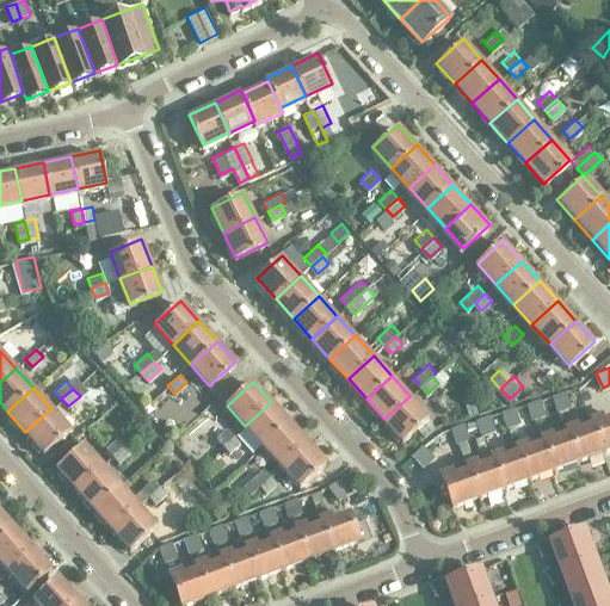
[(567,389),(554,394),(559,409),(573,406),(567,389)]
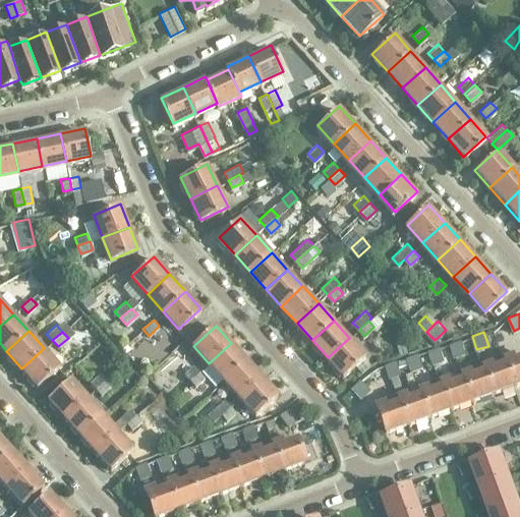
[(365,355),(349,338),(328,357),(344,375),(365,355)]
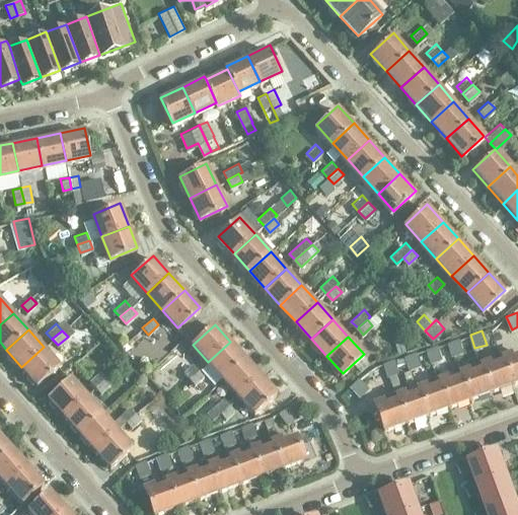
[(460,338),(448,342),(453,355),(464,351),(460,338)]
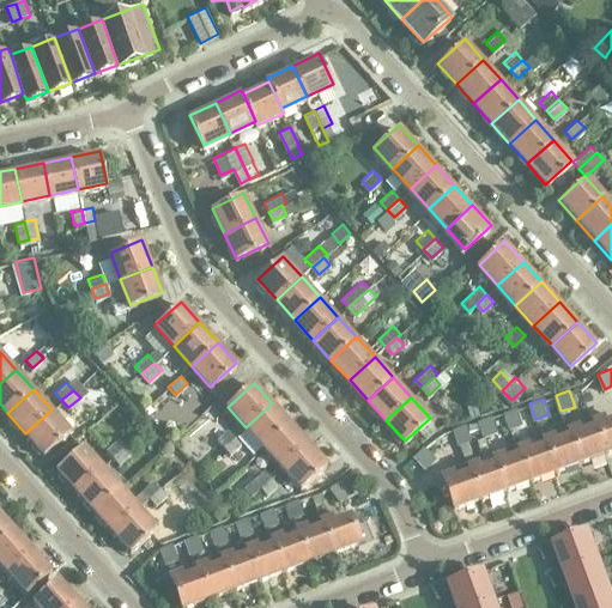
[(272,403),(246,427),(264,448),(290,424),(272,403)]
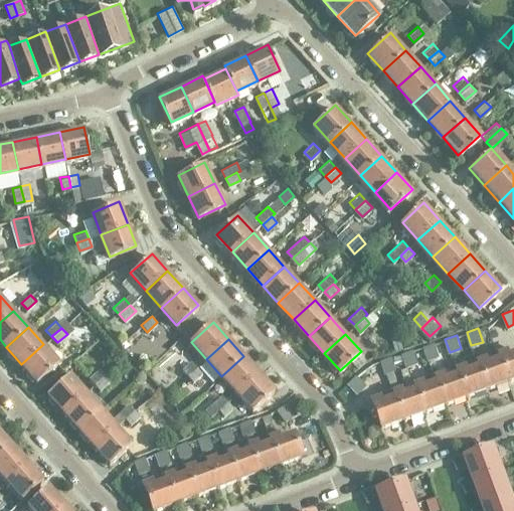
[(436,342),(424,345),(429,359),(441,355),(436,342)]
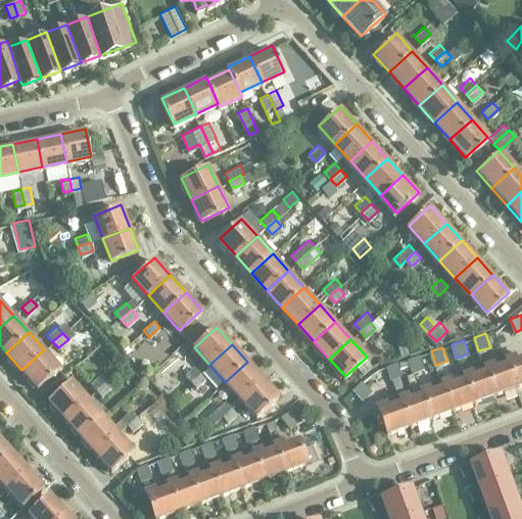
[(44,349),(21,370),(37,387),(60,367),(44,349)]
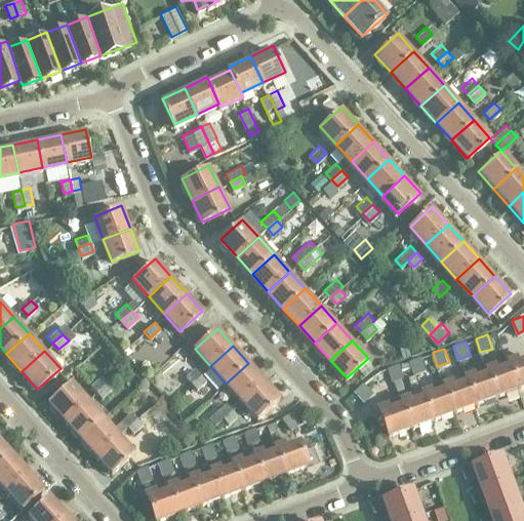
[(422,355),(410,359),(415,373),(427,369),(422,355)]
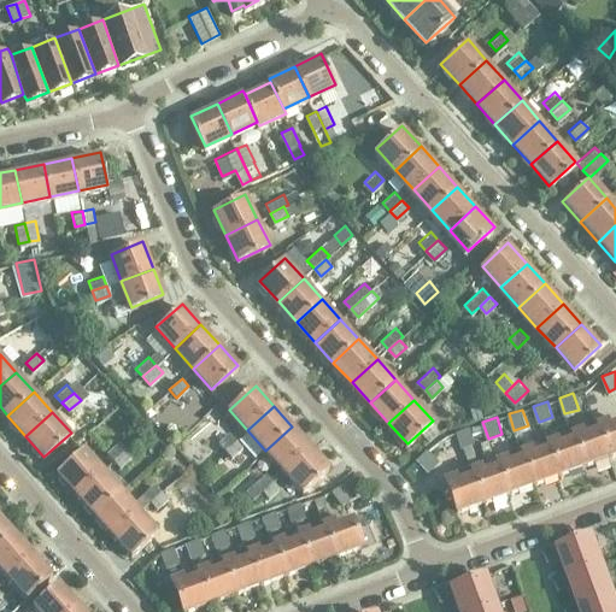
[(598,422),(599,427),(609,453),(615,451),(615,421),(610,423),(608,418),(598,422)]
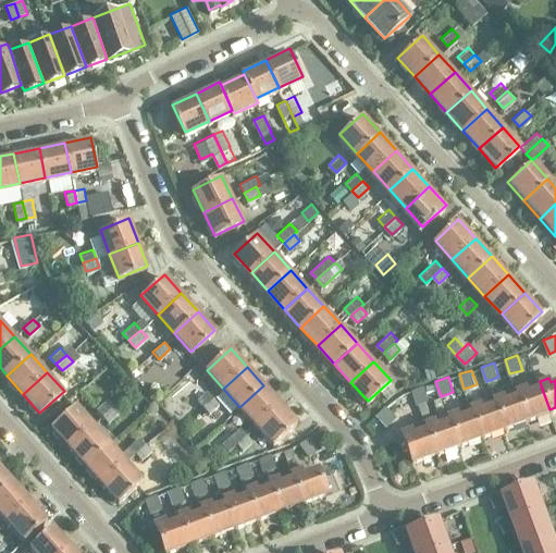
[(424,384),(412,389),(418,403),(430,398),(424,384)]
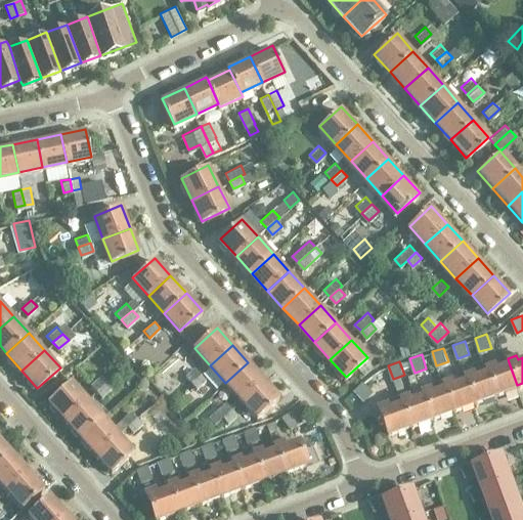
[(225,383),(241,399),(263,380),(248,362),(225,383)]
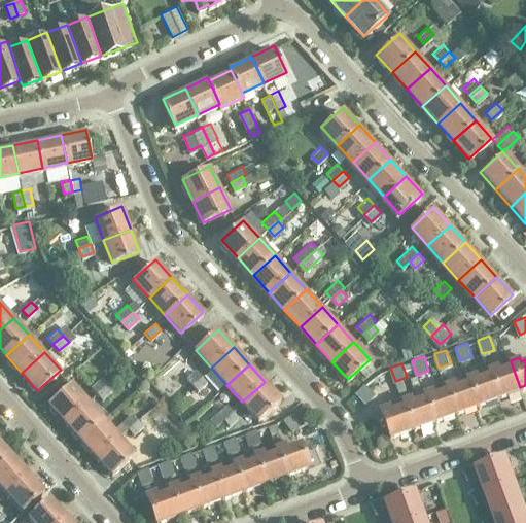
[(499,395),(520,387),(512,364),(499,369),(497,364),(489,368),(490,372),(499,395)]
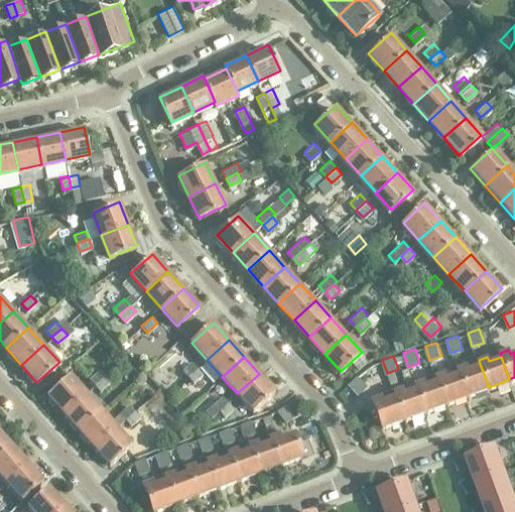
[(182,369),(188,375),(198,368),(191,361),(182,369)]
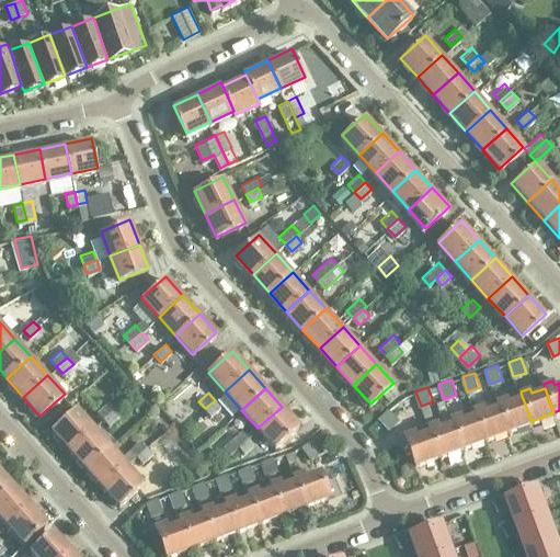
[(498,400),(499,405),(507,430),(532,421),(522,396),(509,401),(506,397),(498,400)]
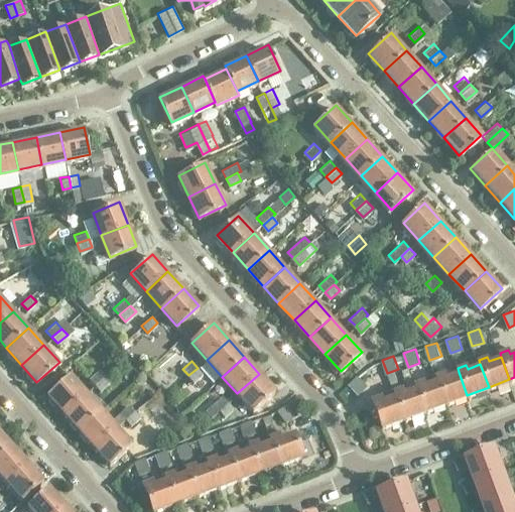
[(203,374),(198,368),(188,375),(194,382),(203,374)]
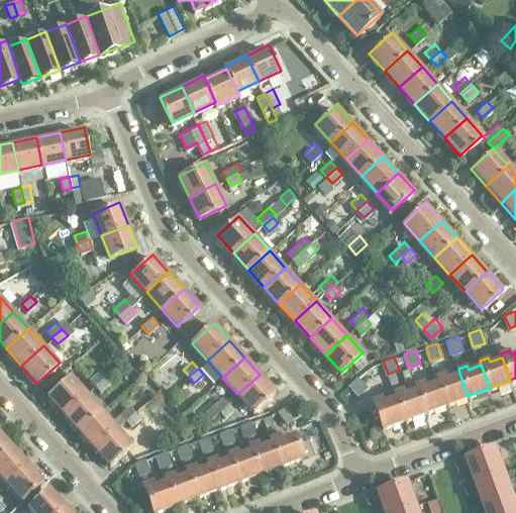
[(89,379),(95,386),(104,378),(98,371),(89,379)]
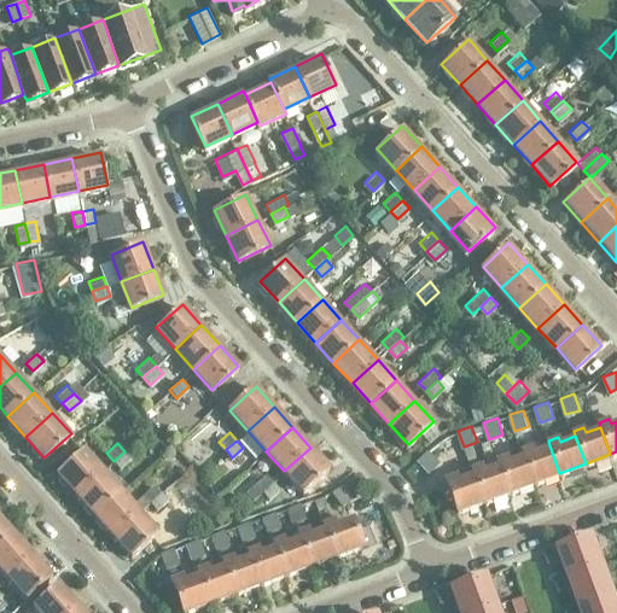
[(523,450),(524,455),(535,482),(559,473),(549,445),(535,451),(533,445),(523,450)]
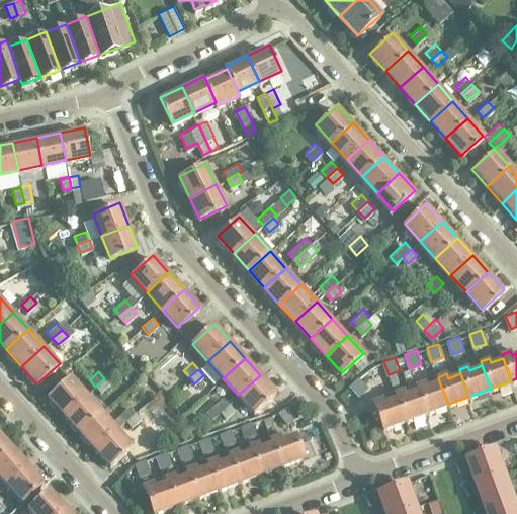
[(260,375),(238,395),(254,413),(276,393),(260,375)]
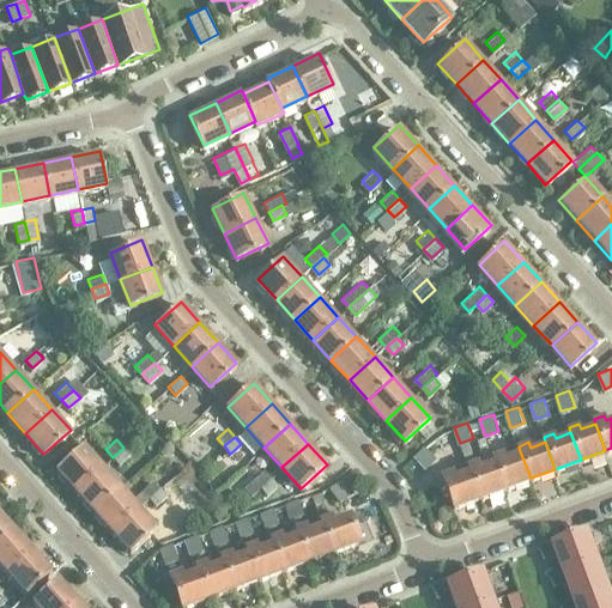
[(76,490),(102,466),(113,457),(105,449),(95,458),(83,445),(56,469),(76,490)]
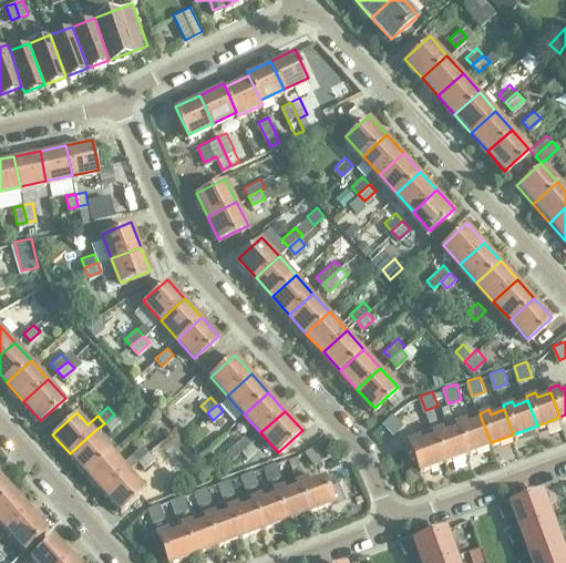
[(393,412),(383,421),(394,433),(404,425),(393,412)]
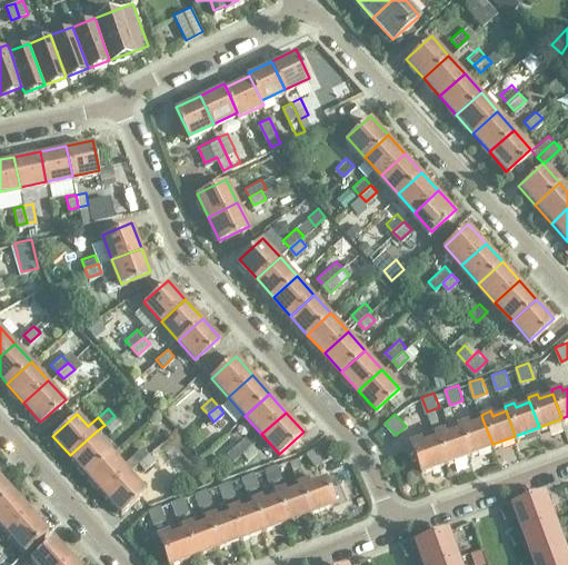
[(121,423),(115,416),(105,425),(111,432),(121,423)]
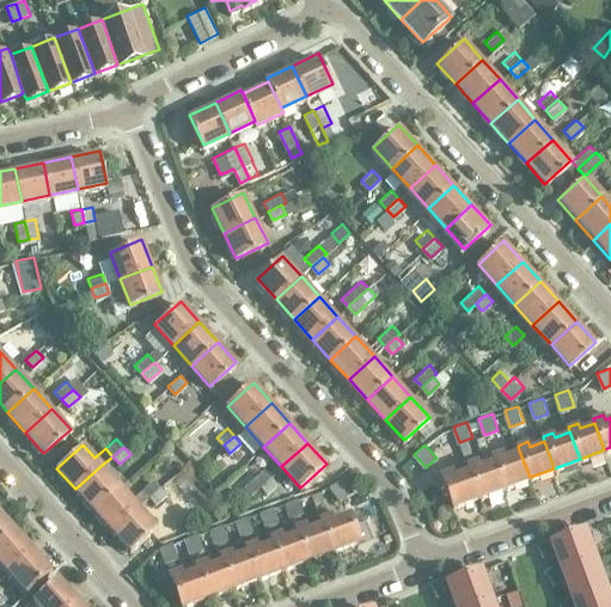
[(530,477),(519,451),(505,455),(502,451),(493,454),(495,459),(505,486),(530,477)]
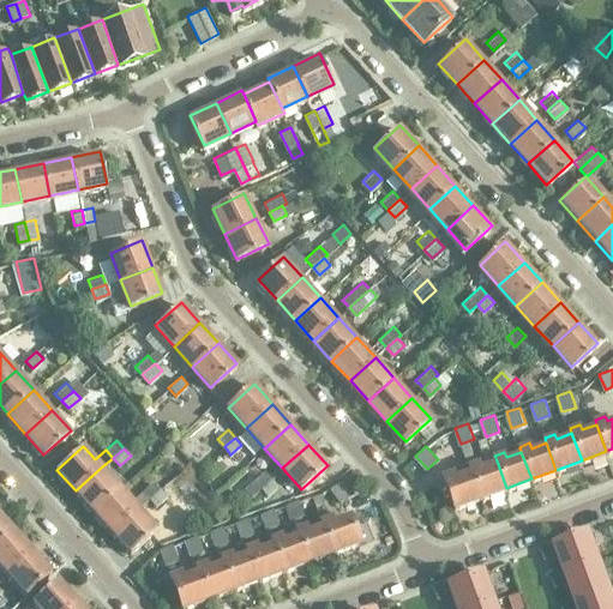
[(469,465),(472,470),(481,496),(506,488),(497,460),(481,466),(480,462),(469,465)]
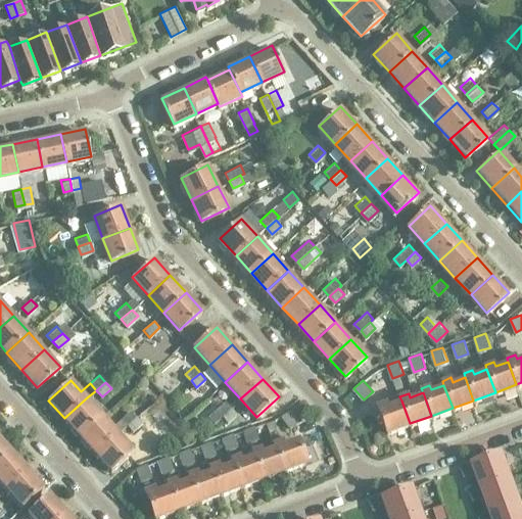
[(87,397),(64,418),(80,435),(102,415),(87,397)]
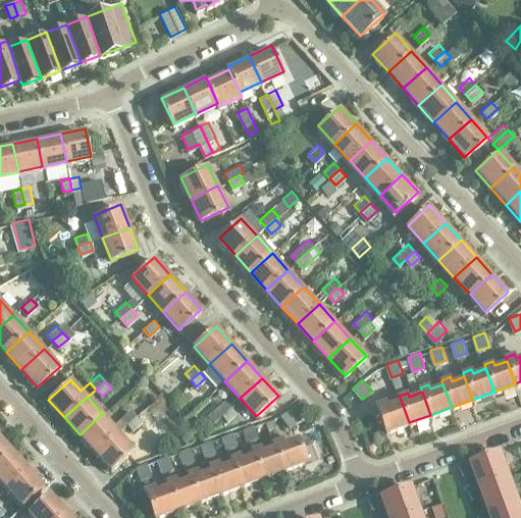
[(214,422),(222,415),(231,407),(224,400),(208,415),(214,422)]
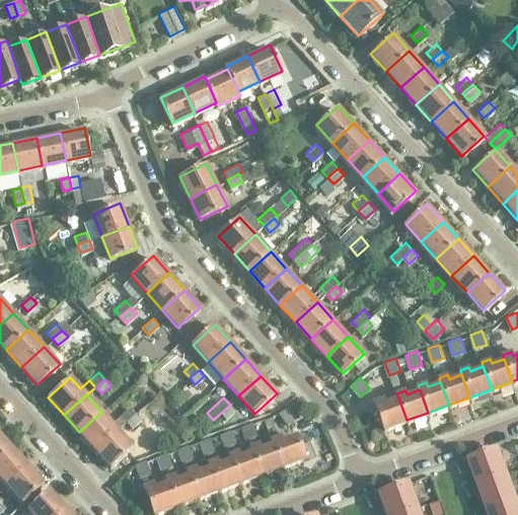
[(407,420),(398,397),(385,401),(383,397),(374,401),(384,428),(407,420)]
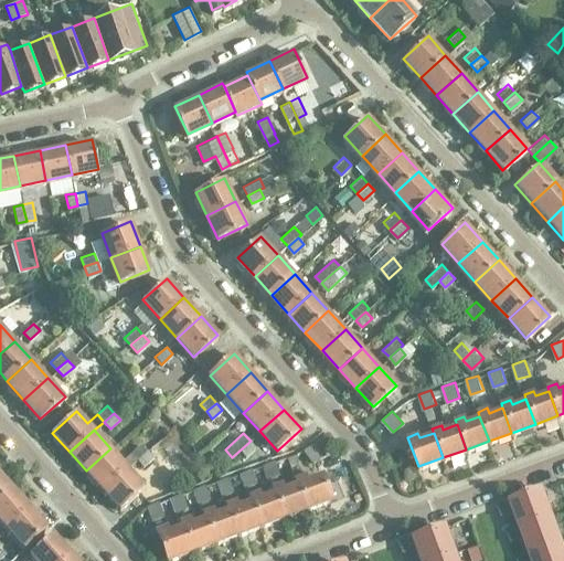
[(257,448),(251,441),(241,450),(247,457),(257,448)]
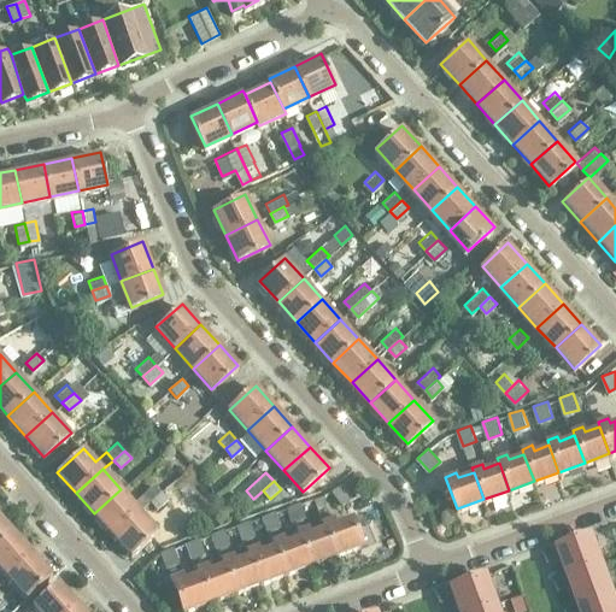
[(142,493),(150,501),(160,490),(153,483),(142,493)]
